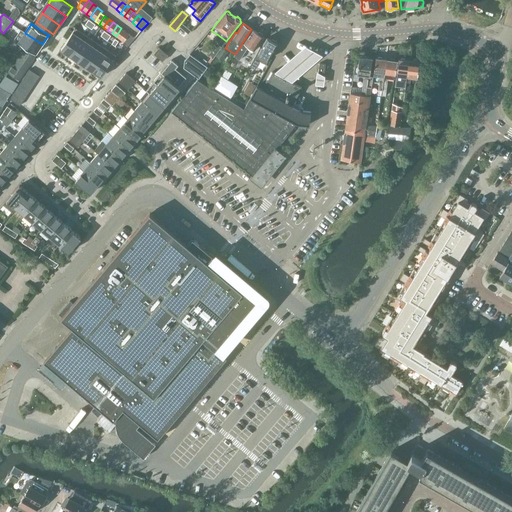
[(67,41),(61,50),(69,55),(84,34),(76,28),(67,41)]
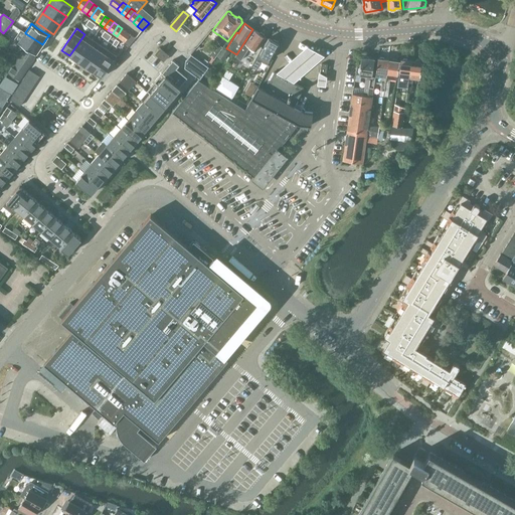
[(122,28),(117,36),(118,37),(121,39),(126,31),(122,28)]
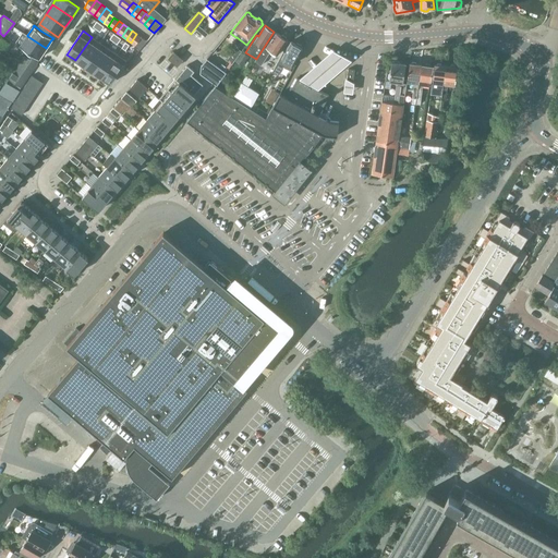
[(23,32),(15,43),(38,58),(39,59),(39,58),(46,48),(27,36),(27,35),(23,32)]
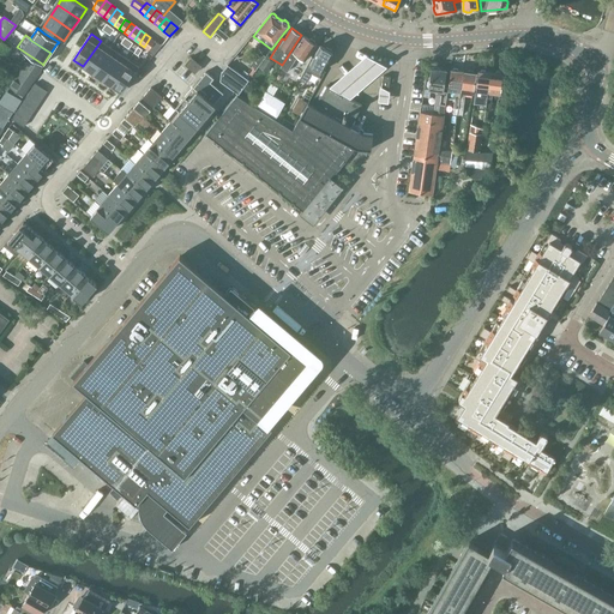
[(309,40),(305,36),(294,52),(292,50),(282,65),(281,66),(288,71),(298,56),(305,61),(317,44),(315,44),(315,41),(311,38),(309,40)]
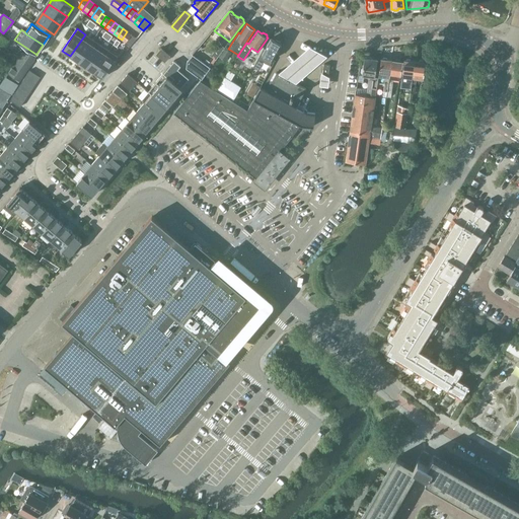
[(127,31),(122,40),(126,43),(132,34),(127,31)]
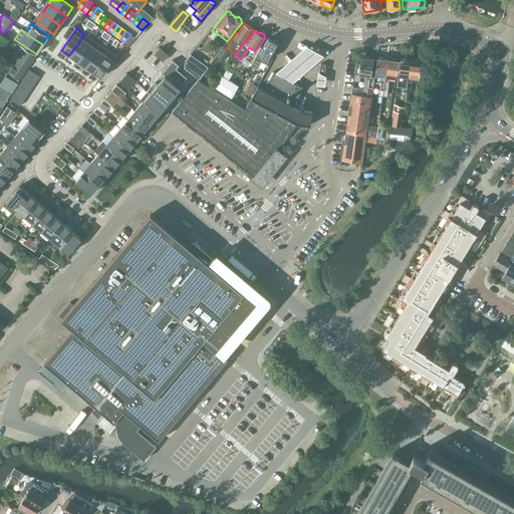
[(84,34),(69,55),(77,61),(92,39),(89,37),(84,34)]
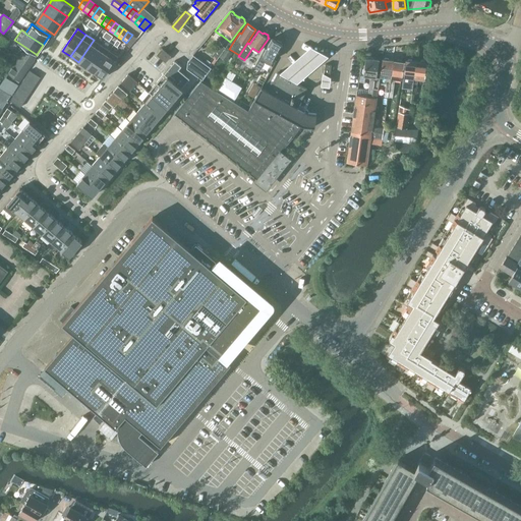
[(126,43),(125,44),(129,47),(130,47),(137,39),(132,35),(126,43)]
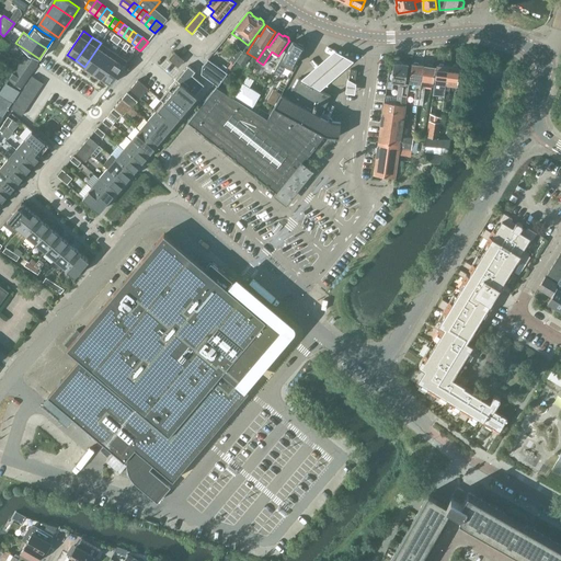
[(293,42),(287,53),(285,52),(273,72),(279,77),(285,67),(292,71),(295,65),(304,48),(302,47),(304,46),(298,44),(298,45),(293,42)]
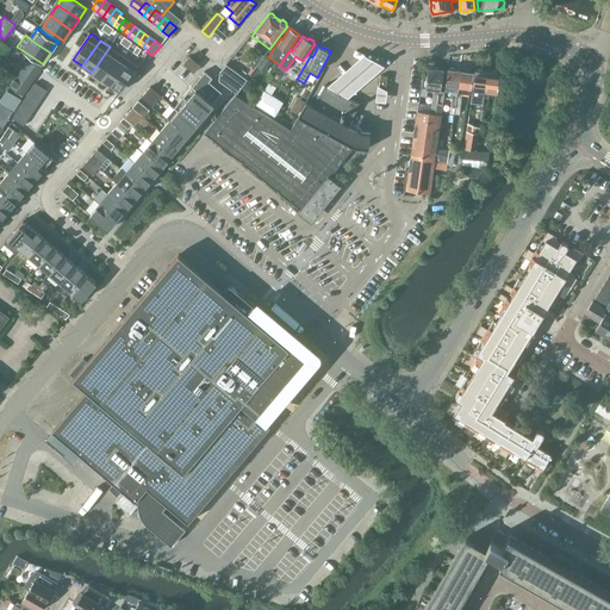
[(110,47),(92,73),(101,79),(119,53),(110,47)]
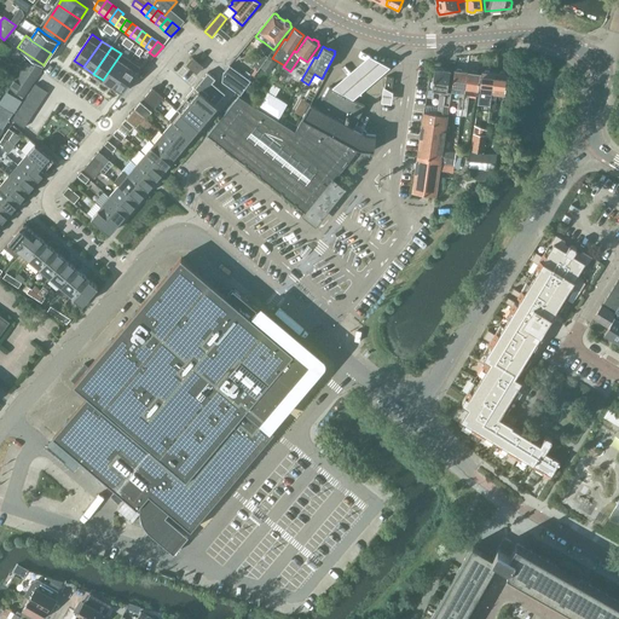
[(121,53),(103,80),(113,86),(131,61),(121,53)]
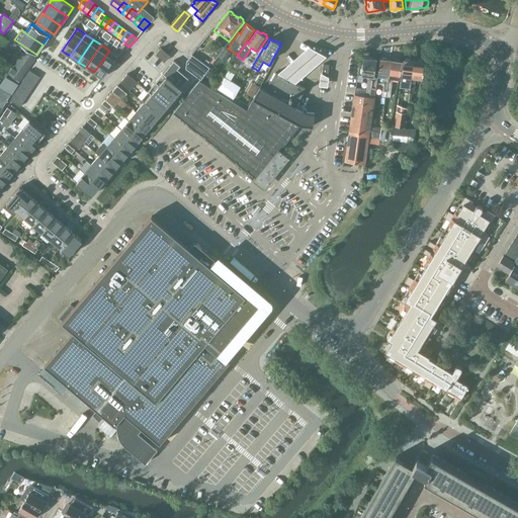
[(170,56),(161,49),(156,55),(165,62),(170,56)]
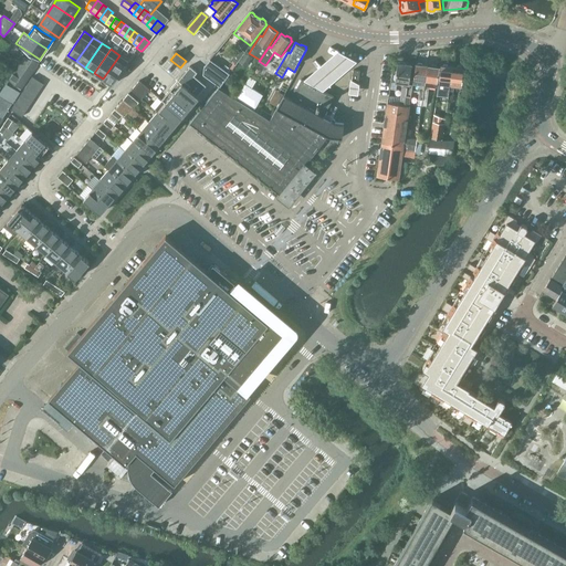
[(34,71),(38,65),(39,63),(28,55),(23,63),(25,64),(34,71)]
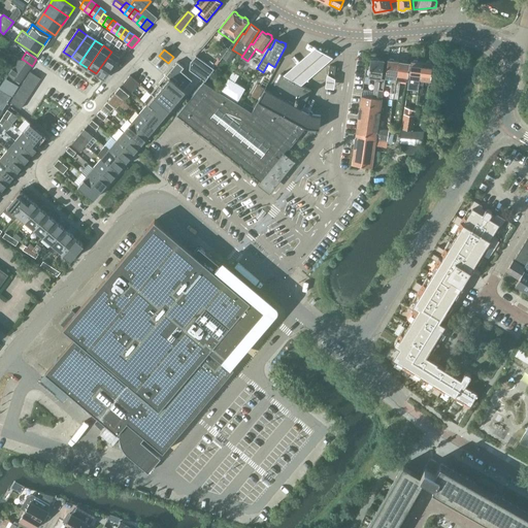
[(111,52),(96,73),(104,79),(107,76),(120,58),(111,52)]
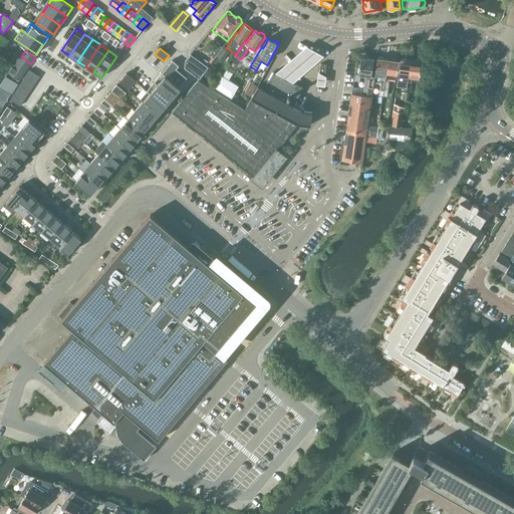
[(185,68),(200,79),(209,67),(200,61),(191,54),(185,61),(185,68)]
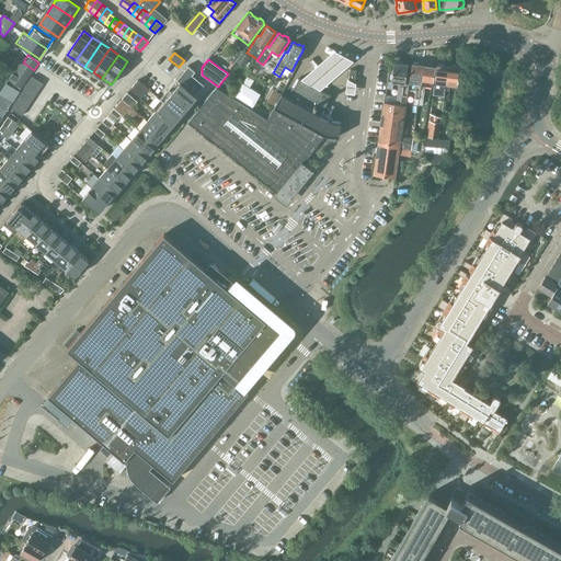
[(407,105),(409,83),(407,83),(409,65),(401,64),(401,63),(397,63),(397,64),(395,63),(393,73),(391,73),(390,78),(392,79),(391,82),(400,83),(400,84),(399,84),(396,104),(407,105)]
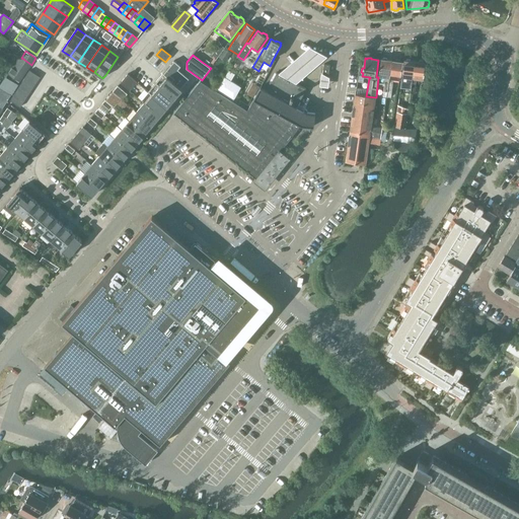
[(386,96),(391,61),(387,60),(386,59),(384,58),(383,59),(381,59),(378,84),(384,84),(383,96),(386,96)]
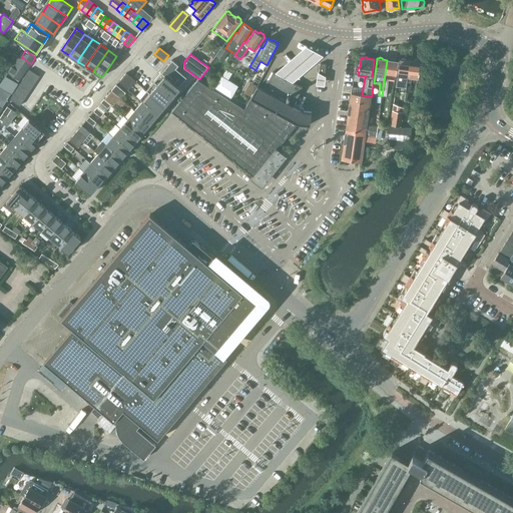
[(25,72),(31,64),(23,58),(17,66),(25,72)]
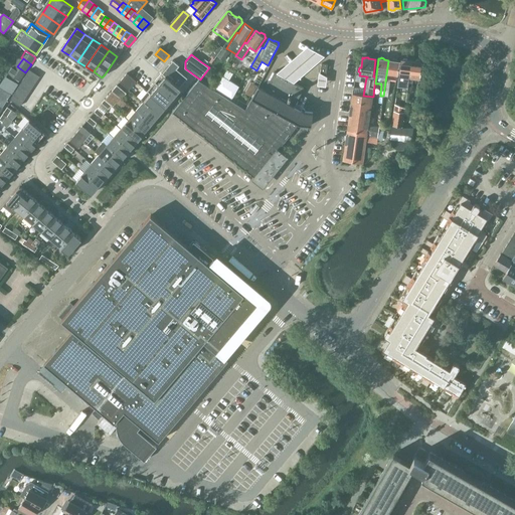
[(396,78),(398,61),(397,61),(396,59),(393,59),(392,60),(388,60),(383,96),(388,97),(390,77),(396,78)]
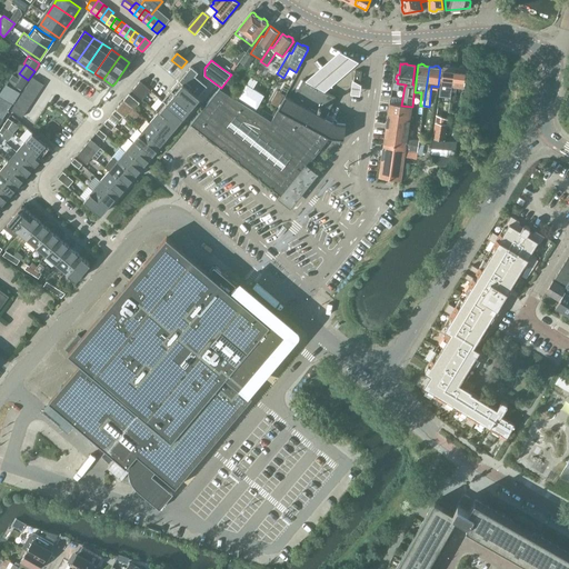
[(440,85),(439,96),(450,98),(455,68),(451,68),(450,66),(447,66),(446,67),(443,67),(443,68),(440,85)]
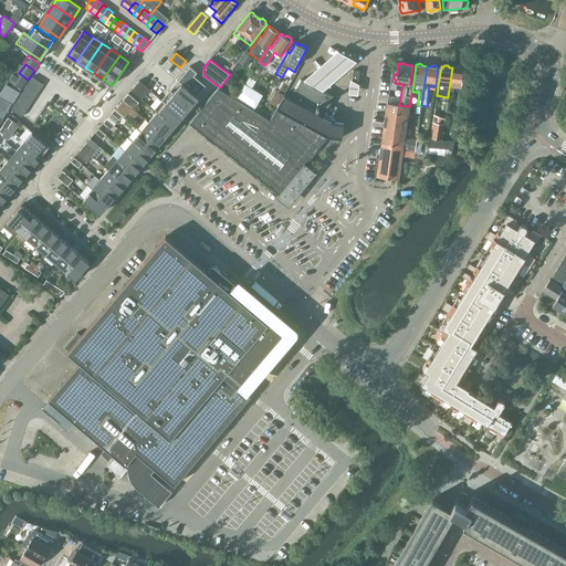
[(197,72),(190,66),(178,80),(198,96),(206,86),(195,76),(197,72)]
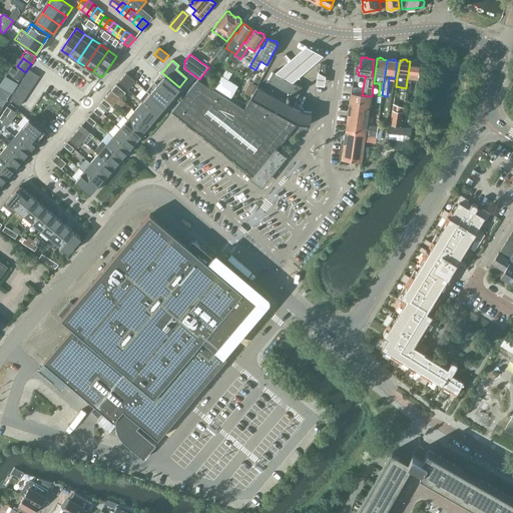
[(406,89),(406,90),(410,90),(411,83),(418,84),(418,79),(421,62),(420,62),(419,62),(418,61),(415,60),(414,61),(410,61),(406,88),(406,89)]
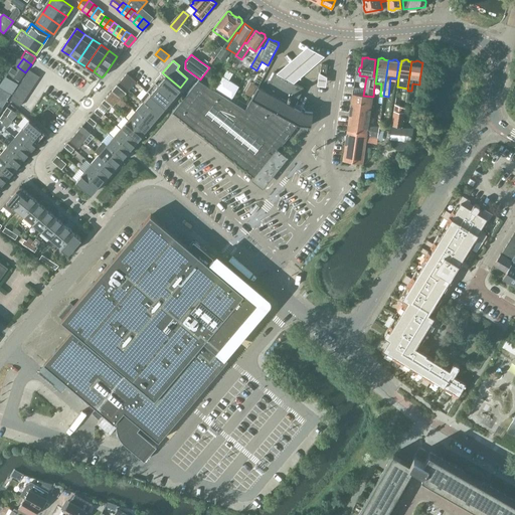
[(275,71),(274,71),(274,72),(265,90),(259,86),(245,110),(199,80),(173,113),(255,178),(268,162),(275,168),(292,145),(286,140),(298,124),(312,125),(313,113),(309,112),(313,105),(306,101),(299,112),(292,108),(310,77),(281,61),(275,71)]
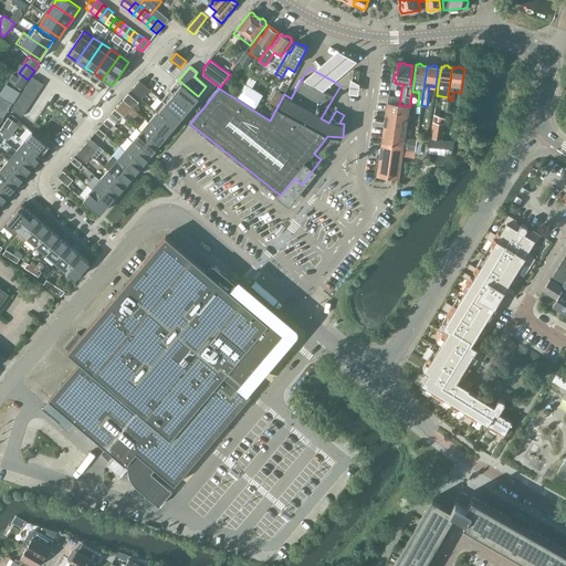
[(19,73),(13,83),(22,88),(28,80),(19,73)]
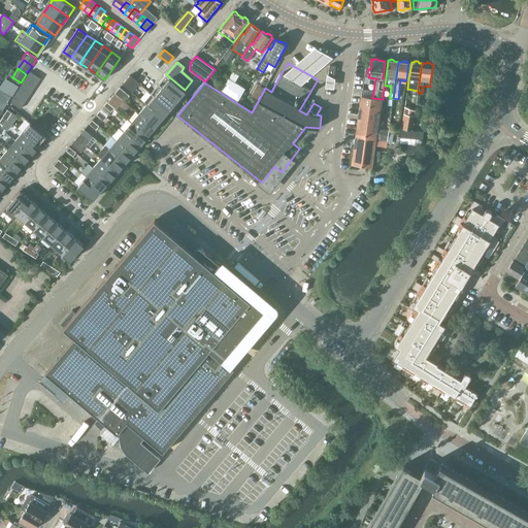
[(229,77),(220,91),(237,101),(245,89),(234,81),(238,75),(232,71),(229,77)]
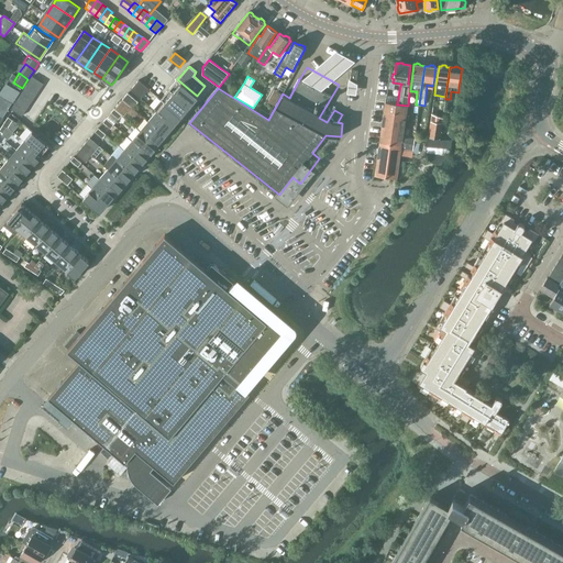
[(43,84),(32,77),(29,81),(40,89),(43,84)]
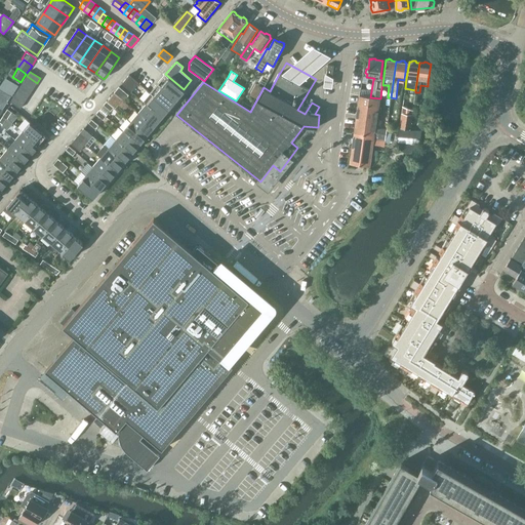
[(185,90),(184,89),(165,74),(158,83),(176,99),(185,90)]
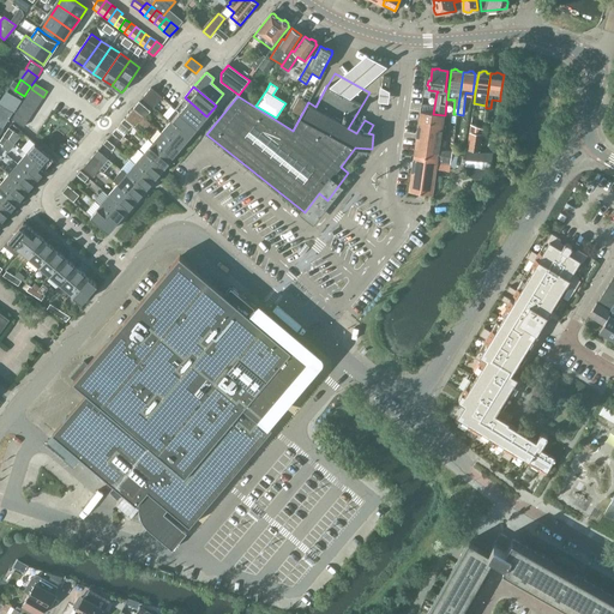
[(151,88),(148,91),(156,98),(160,95),(151,88)]
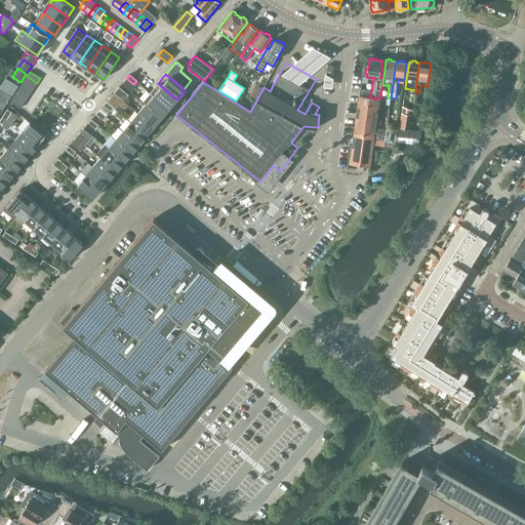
[(37,83),(27,76),(24,81),(34,88),(37,83)]
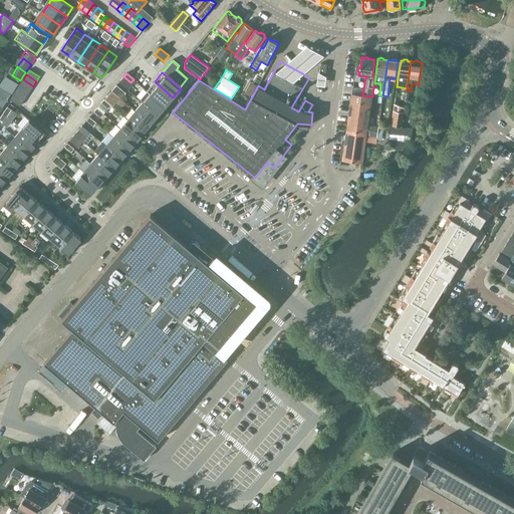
[(6,76),(0,85),(0,86),(11,93),(17,83),(6,76)]
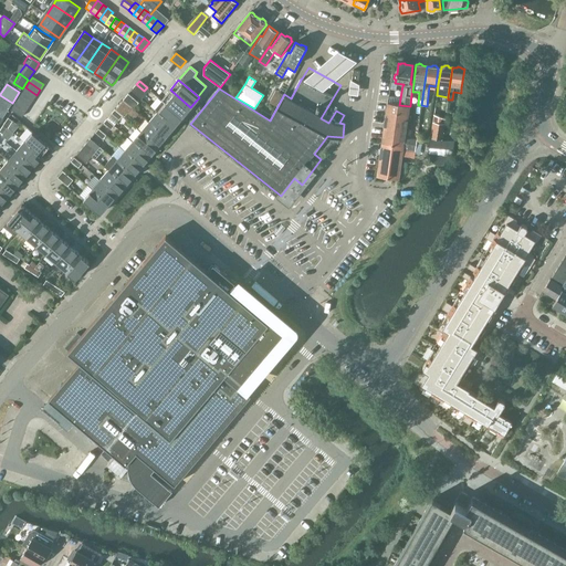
[(37,95),(25,87),(22,93),(33,101),(37,95)]
